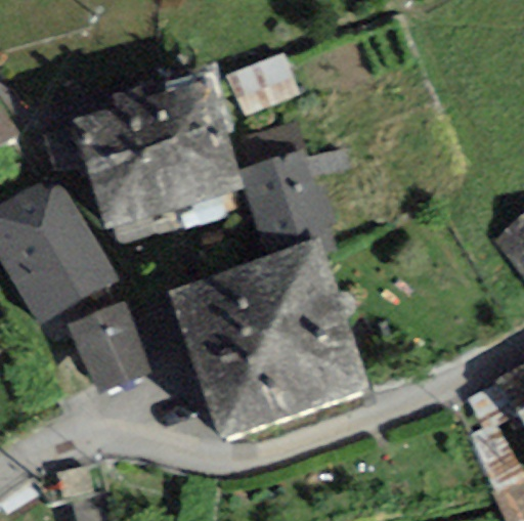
[(114,106),(73,119),(104,226),(244,185),(238,169),(229,138),(212,77),(165,91),(162,79),(110,94),(114,106)]
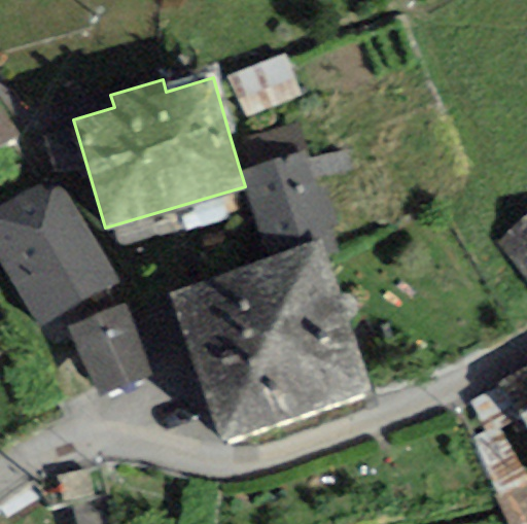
[(0,142),(16,132),(0,106),(0,142)]
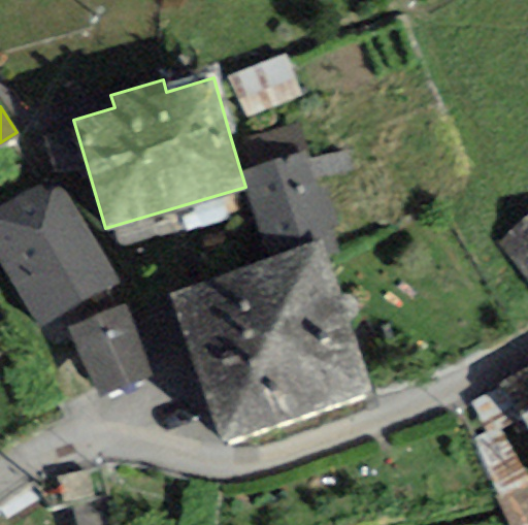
[(300,119),(231,139),(240,170),(307,149),(300,119)]
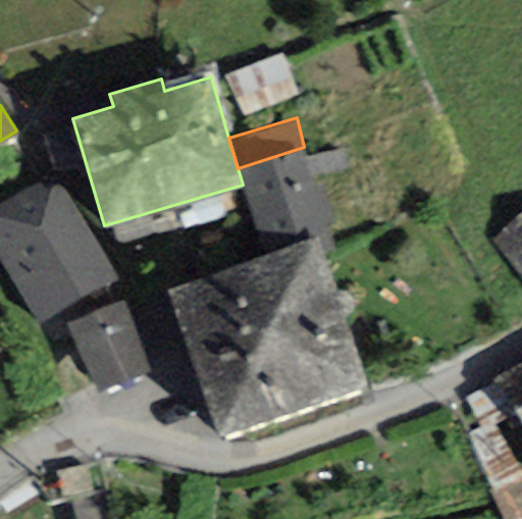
[(337,249),(304,147),(238,168),(243,185),(265,254),(318,237),(323,253),(337,249)]
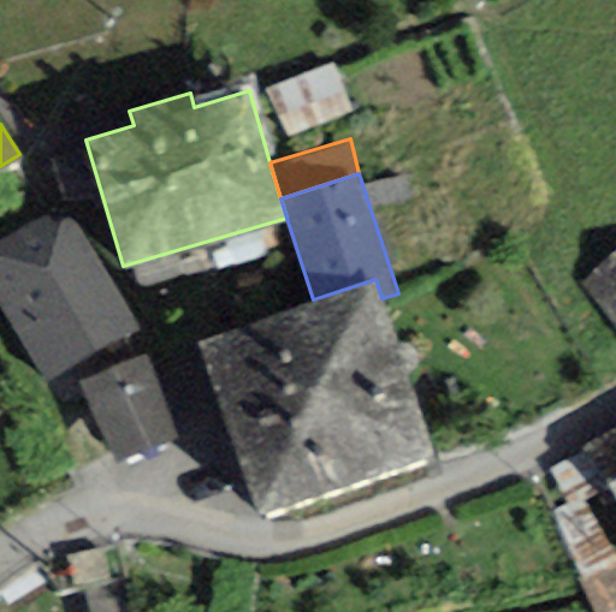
[(49,212),(0,239),(0,299),(47,380),(140,327),(73,213),(55,223),(49,212)]
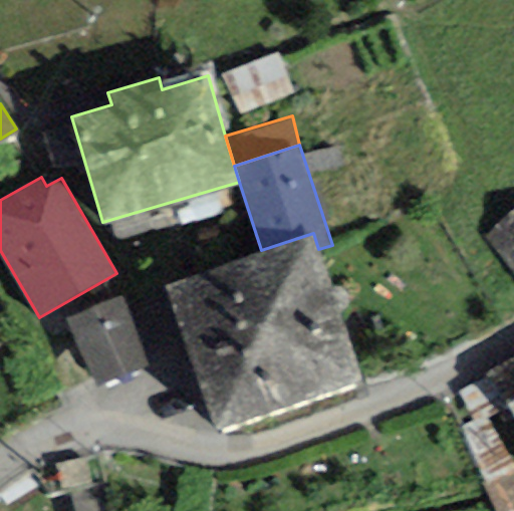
[(513,211),(484,234),(513,273),(513,211)]
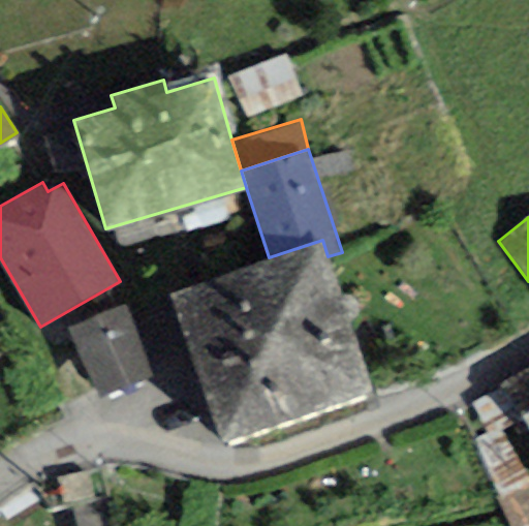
[(373,394),(328,256),(322,240),(269,257),(168,290),(220,444),(373,394)]
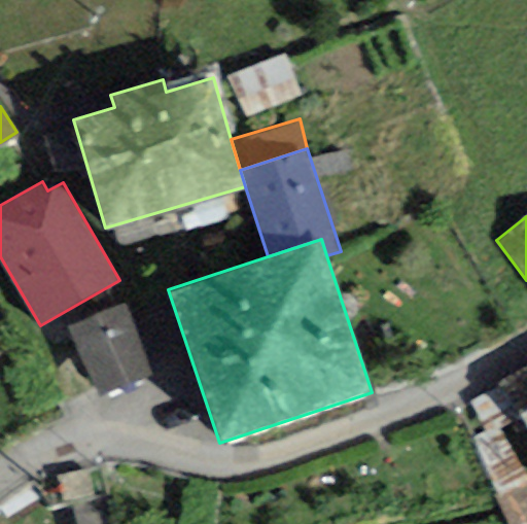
[(70,325),(98,394),(154,372),(126,303),(70,325)]
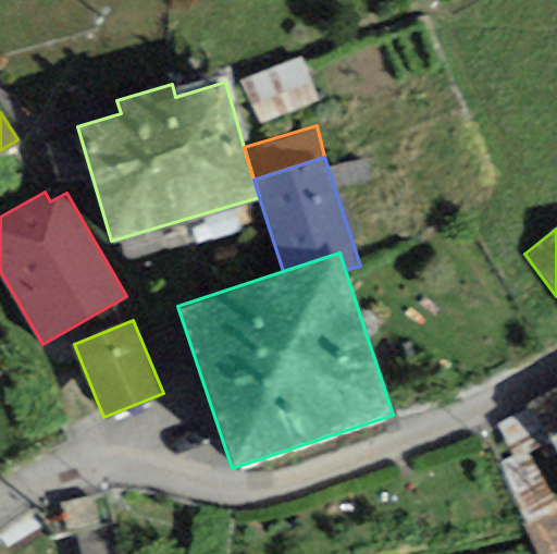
[(556,384),(525,404),(529,406),(547,441),(556,456),(556,384)]
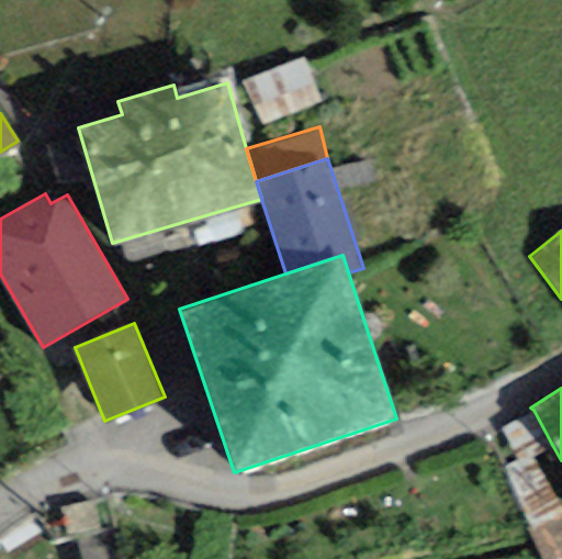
[(552,445),(534,410),(502,427),(517,457),(519,462),(532,456),(552,445)]
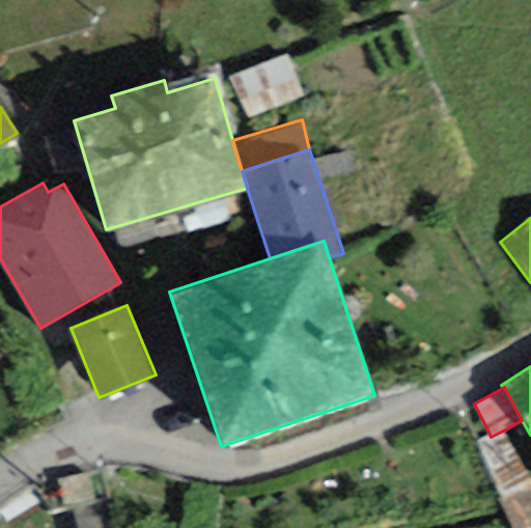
[(488,432),(474,439),(503,495),(497,498),(511,527),(530,527),(530,483),(503,431),(491,437),(488,432)]
